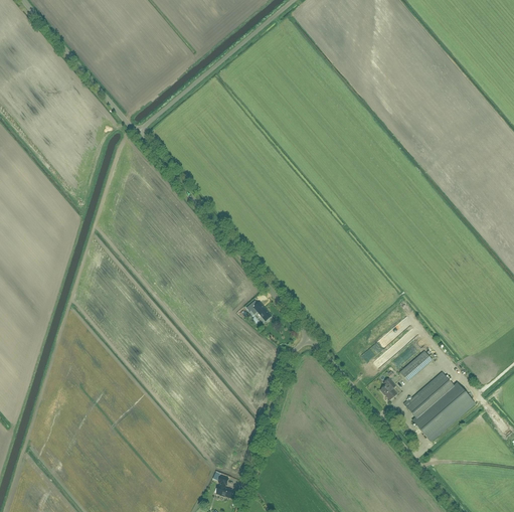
[(252,305),(257,310),(263,317),(265,319),(271,314),(269,312),(259,300),(257,302),(252,305)]
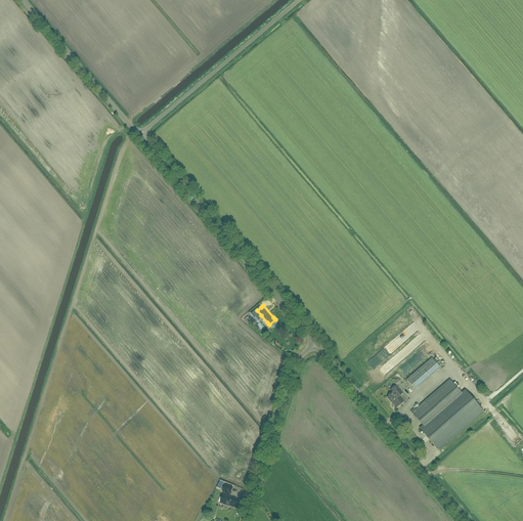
[(406,335),(417,324),(412,320),(402,331),(406,335)]
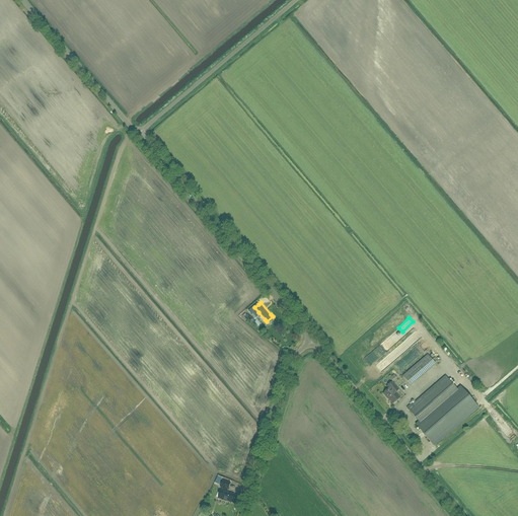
[(435,362),(427,352),(402,373),(411,382),(435,362)]
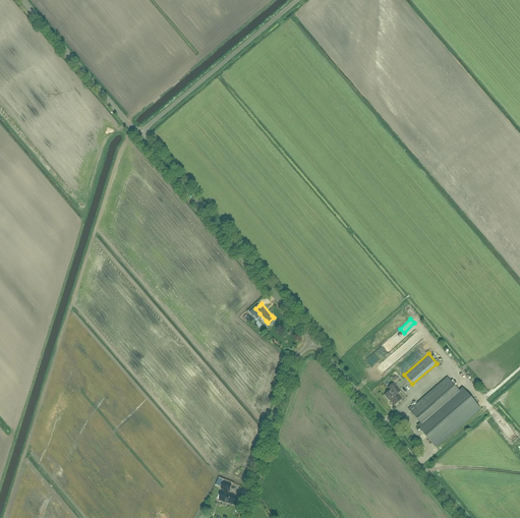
[(408,406),(420,420),(416,423),(435,445),(478,406),(461,386),(458,389),(446,375),(413,403),(412,402),(408,406)]
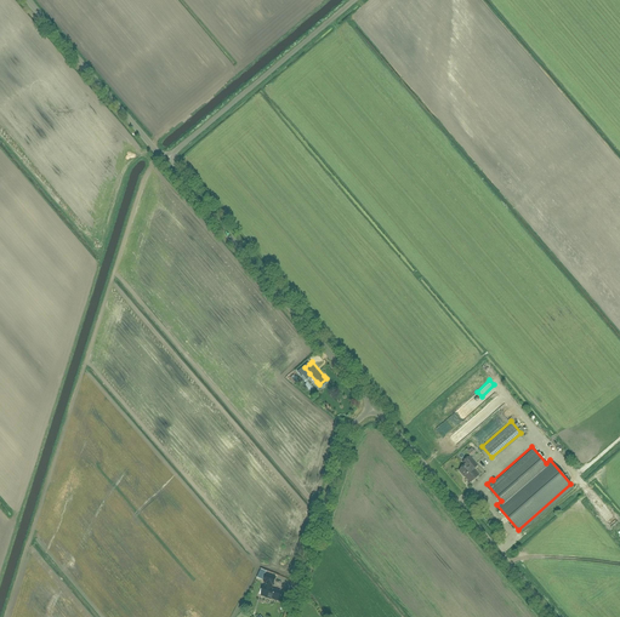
[(476,463),(468,453),(462,460),(465,462),(458,468),(462,472),(470,480),(478,473),(472,467),(476,463)]
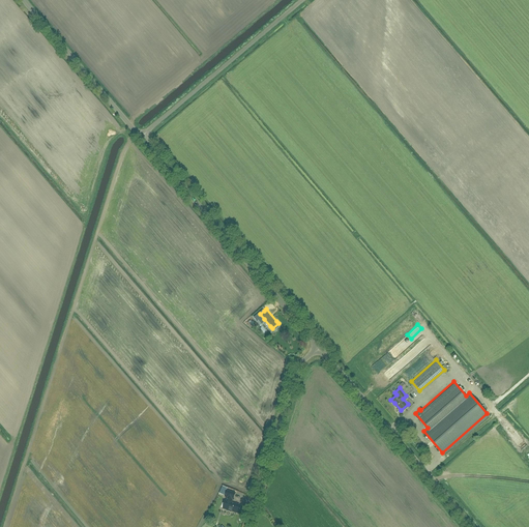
[(222,506),(224,506),(226,507),(230,508),(236,510),(238,502),(230,500),(231,497),(232,497),(234,491),(226,489),(225,495),(226,495),(225,498),(222,506)]
